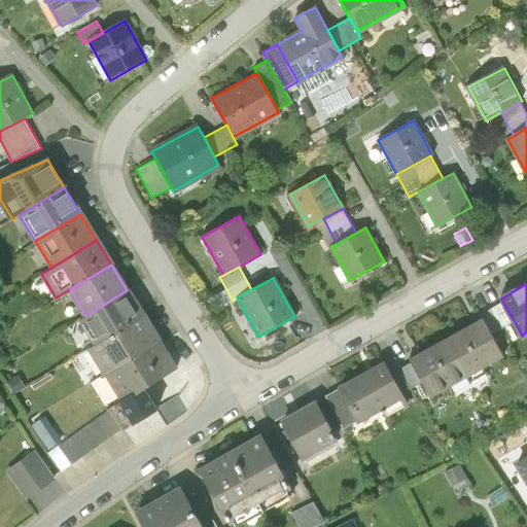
[(142,316),(127,290),(85,316),(80,319),(96,344),(142,316)]
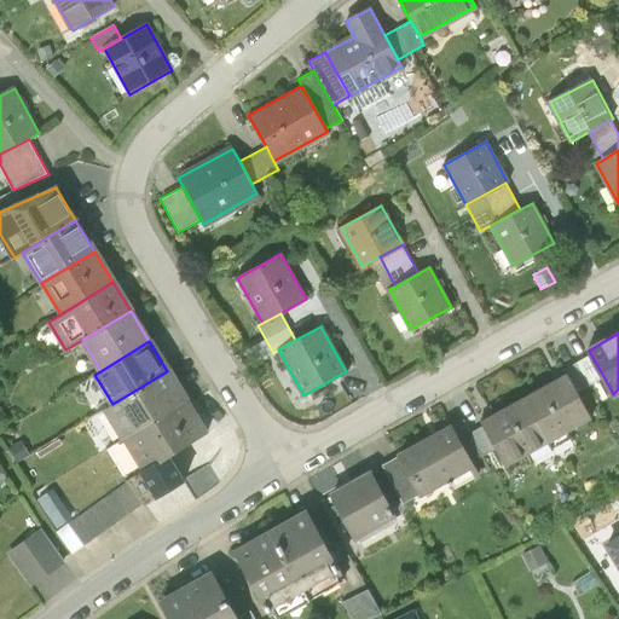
[(566,375),(576,392),(603,376),(591,356),(563,370),(566,375)]
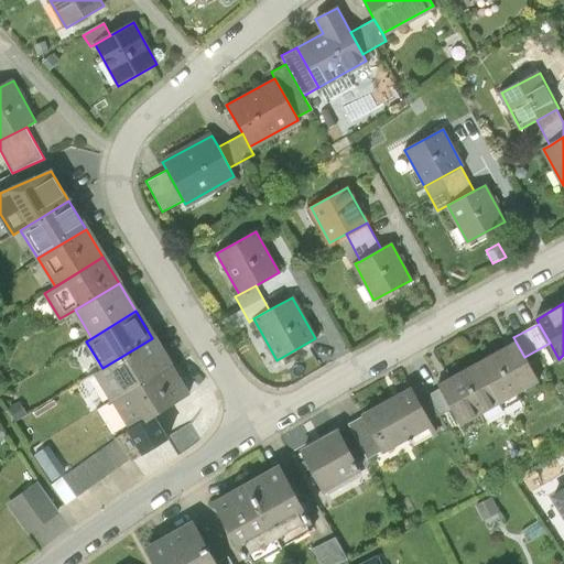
[(169,365),(152,338),(102,368),(96,372),(111,400),(169,365)]
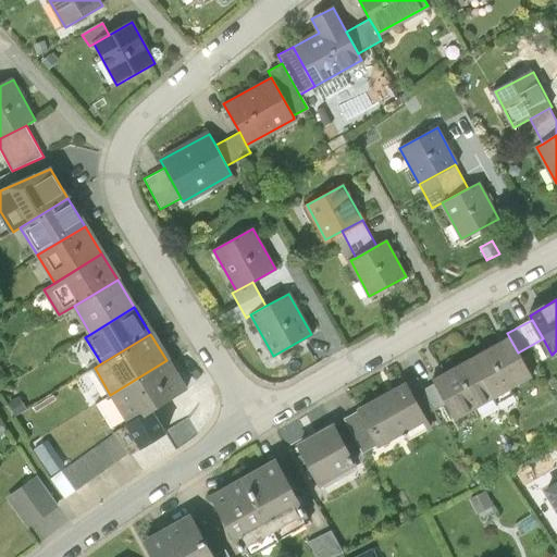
[(509,337),(471,358),(493,397),(531,376),(518,353),(509,337)]
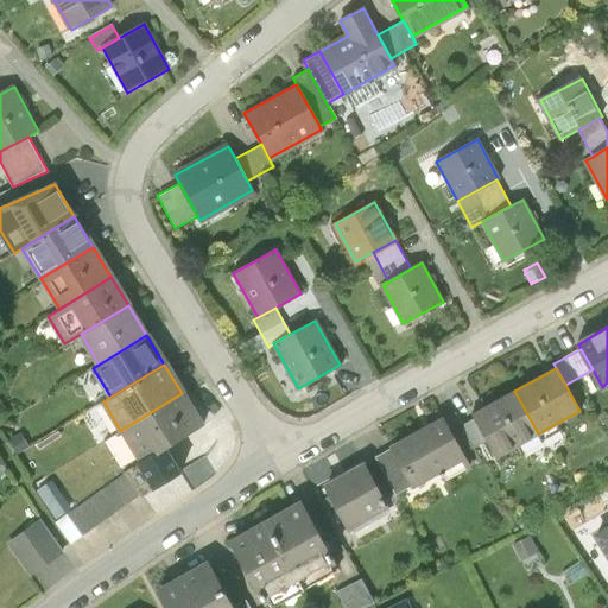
[(498,456),(538,434),(514,391),(474,415),(476,419),(488,441),(498,456)]
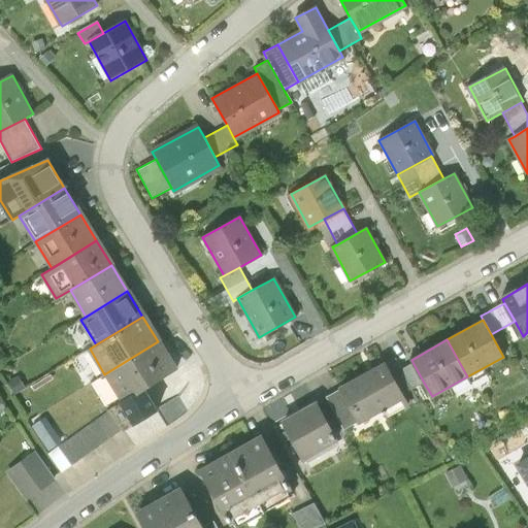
[(175,370),(158,341),(104,374),(121,401),(129,396),(130,397),(144,389),(175,370)]
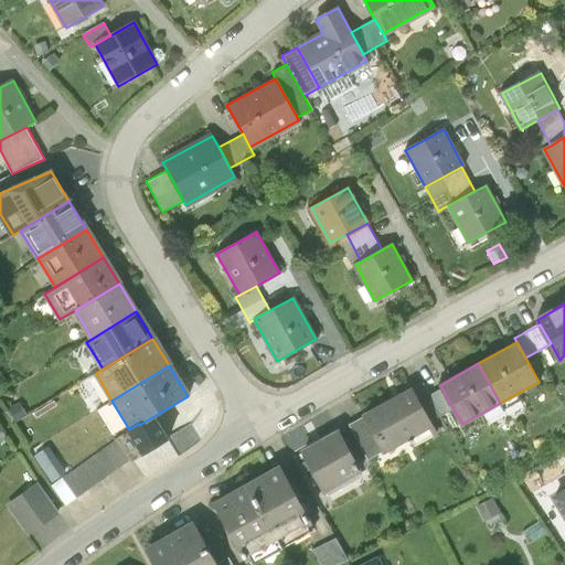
[(432,424),(413,390),(364,417),(383,451),(432,424)]
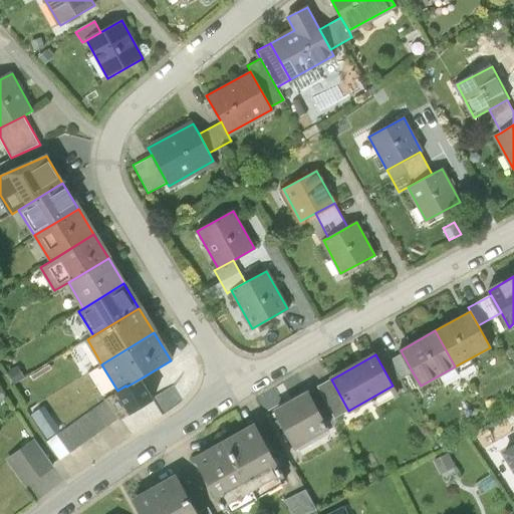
[(401,378),(413,372),(403,354),(391,360),(401,378)]
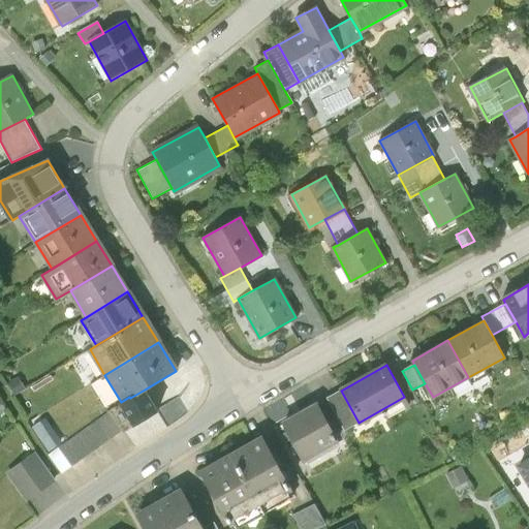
[(25,390),(18,378),(7,384),(13,396),(25,390)]
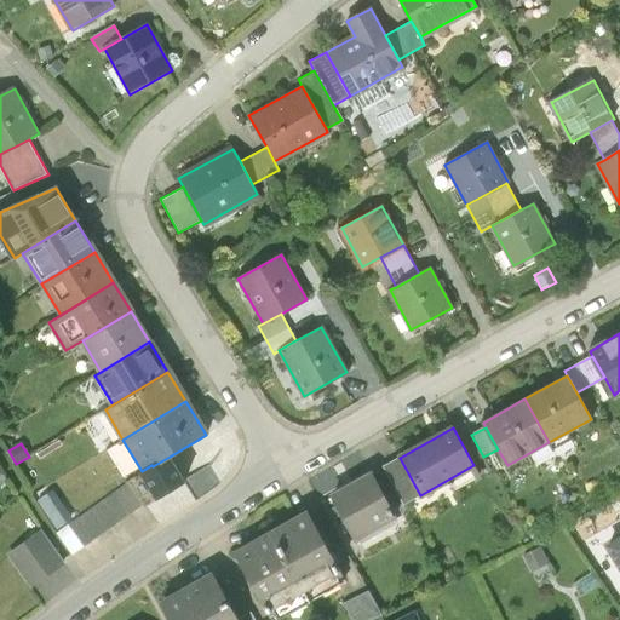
[(116,443),(109,452),(127,469),(135,460),(116,443)]
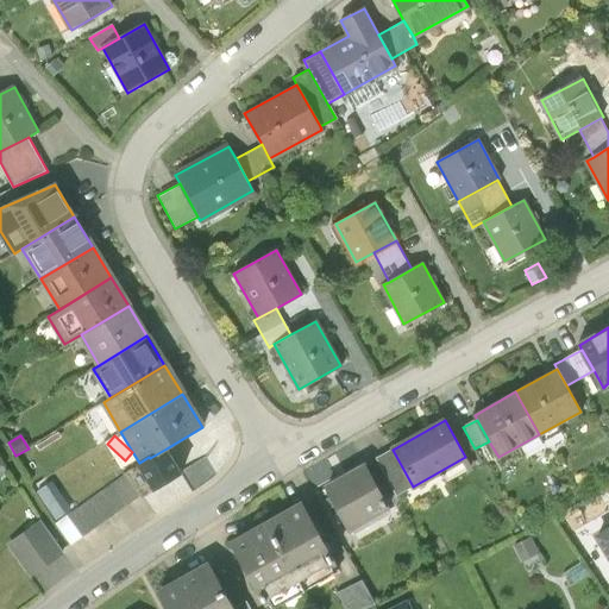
[(182,472),(167,449),(150,458),(149,457),(139,463),(127,470),(142,493),(144,495),(182,472)]
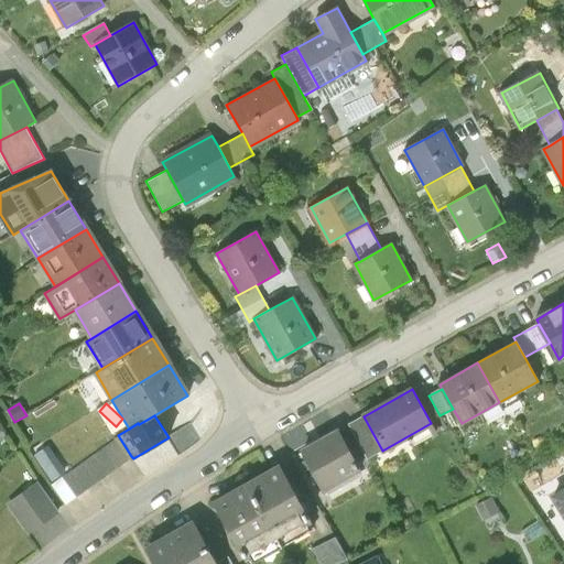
[(368,458),(382,451),(364,416),(348,424),(368,458)]
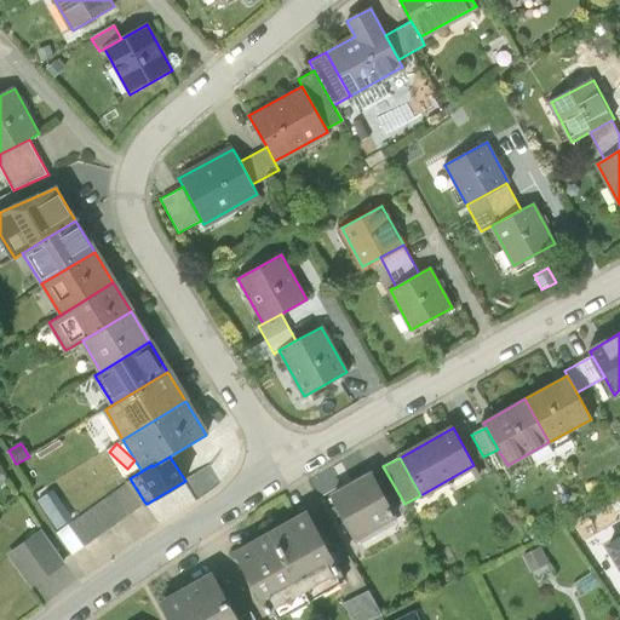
[(371,474),(331,495),(355,540),(396,517),(371,474)]
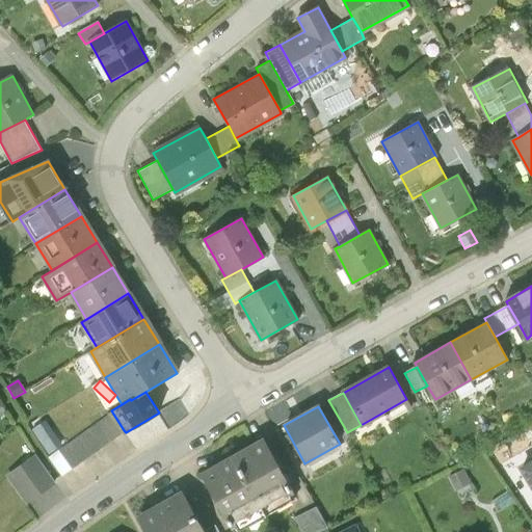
[(111,410),(49,457),(61,475),(124,430),(111,410)]
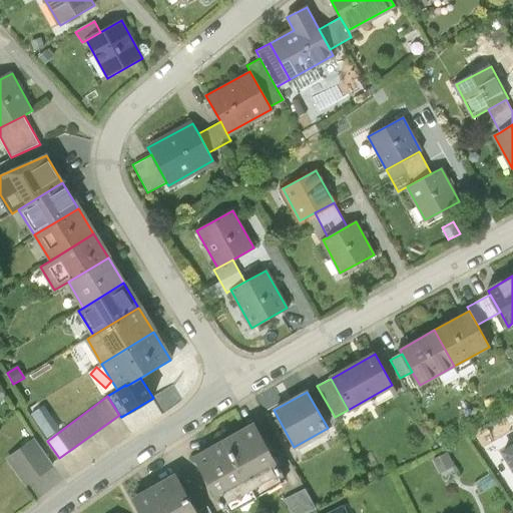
[(253,426),(224,443),(248,486),(279,470),(253,426)]
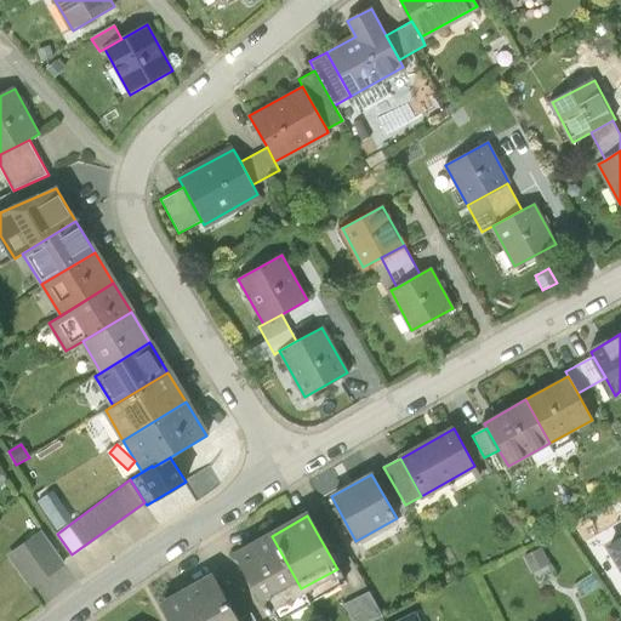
[(30,587),(62,564),(40,534),(9,557),(30,587)]
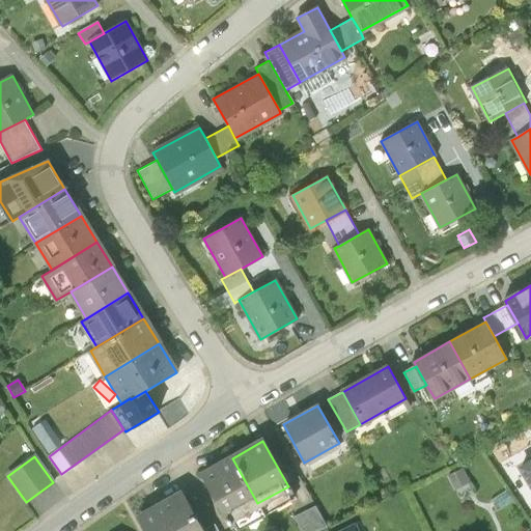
[(226,521),(257,503),(232,458),(201,475),(226,521)]
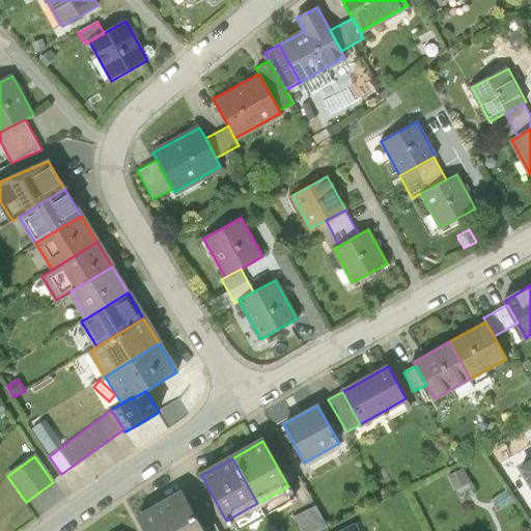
[(530,462),(521,468),(530,484),(530,462)]
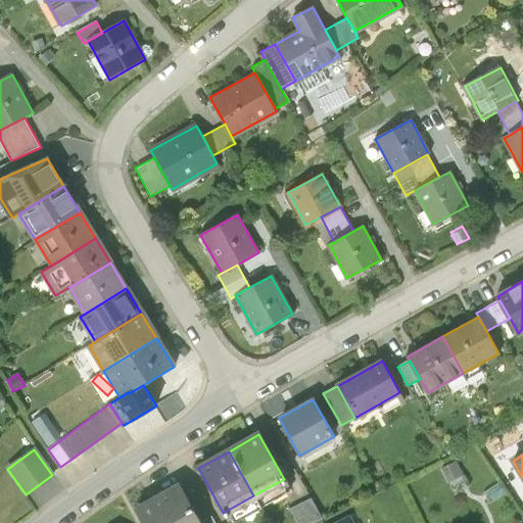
[(455,464),(441,471),(447,483),(462,476),(455,464)]
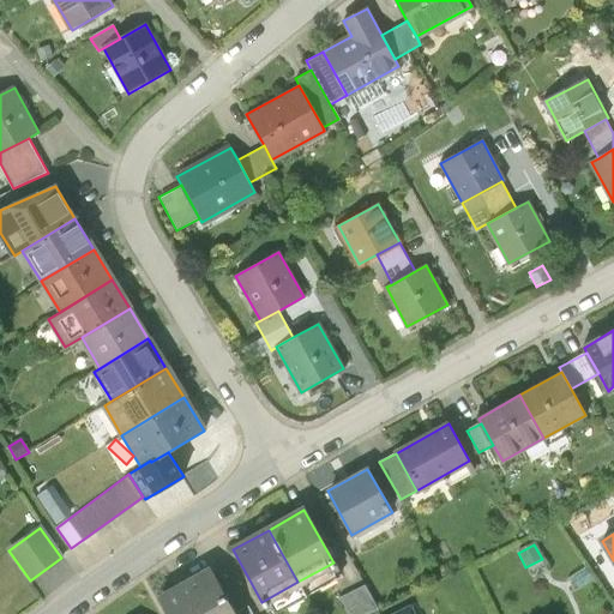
[(214,567),(162,595),(173,613),(238,613),(238,612),(214,567)]
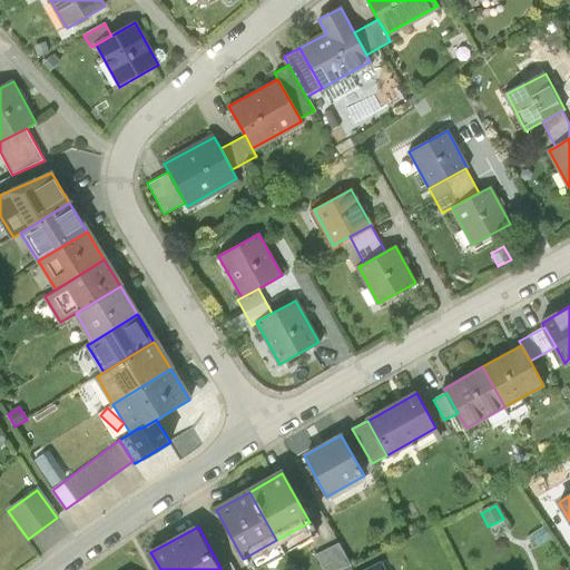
[(550,538),(543,528),(528,538),(534,548),(550,538)]
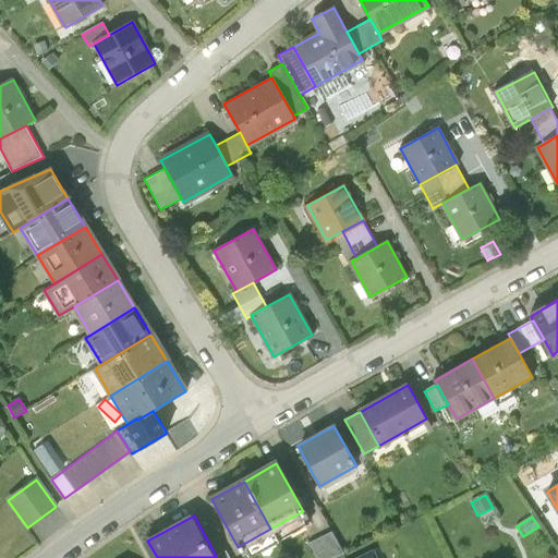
[(340,530),(332,534),(341,552),(350,547),(340,530)]
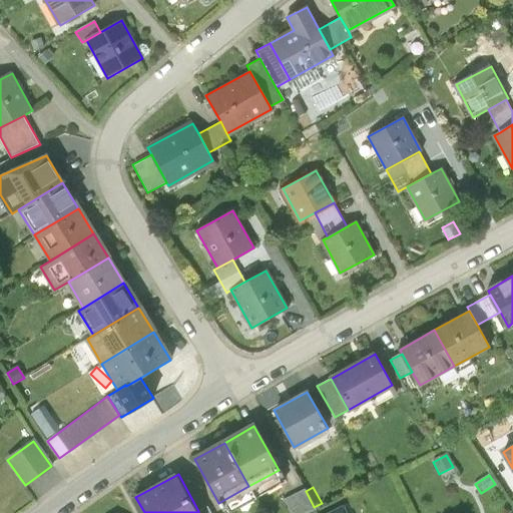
[(286,501),(292,512),(308,512),(316,509),(314,507),(306,491),(286,501)]
